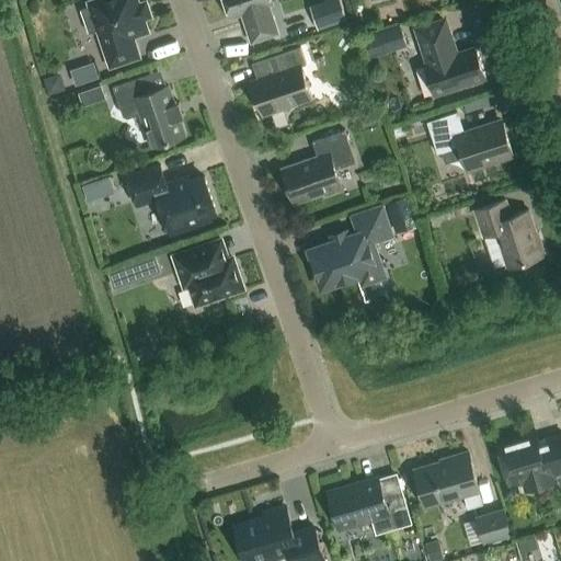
[(142,20),(151,18),(146,2),(140,4),(138,0),(101,0),(91,3),(92,7),(81,10),(90,33),(100,30),(112,65),(138,56),(132,36),(147,31),(142,20)]
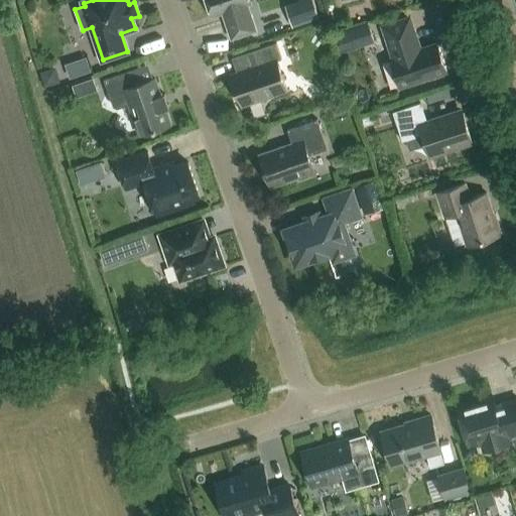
[(232,39),(257,31),(248,5),(252,4),(250,0),(207,0),(213,17),(223,13),(232,39)]
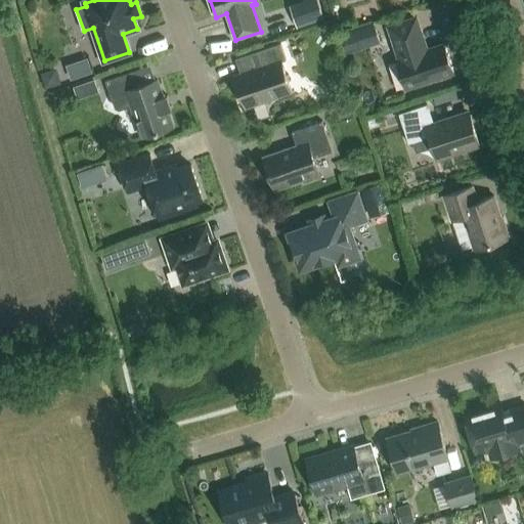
[(317,0),(307,0),(303,2),(310,24),(324,19),(317,0)]
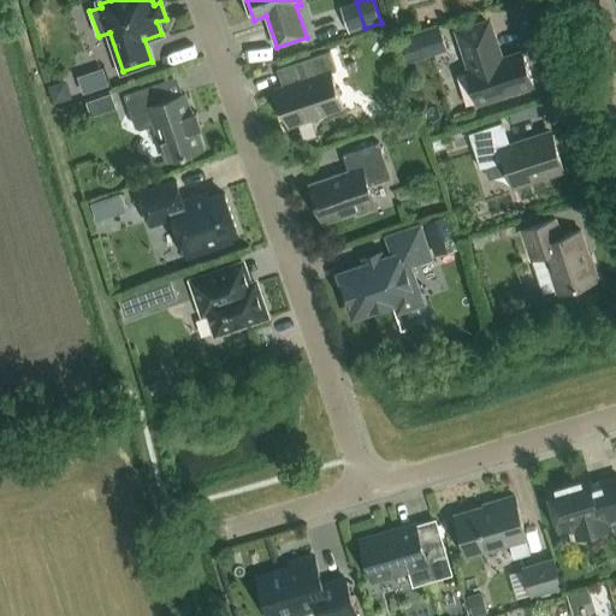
[(478,105),(534,86),(522,52),(503,59),(490,21),(457,31),(469,70),(467,71),(478,105)]
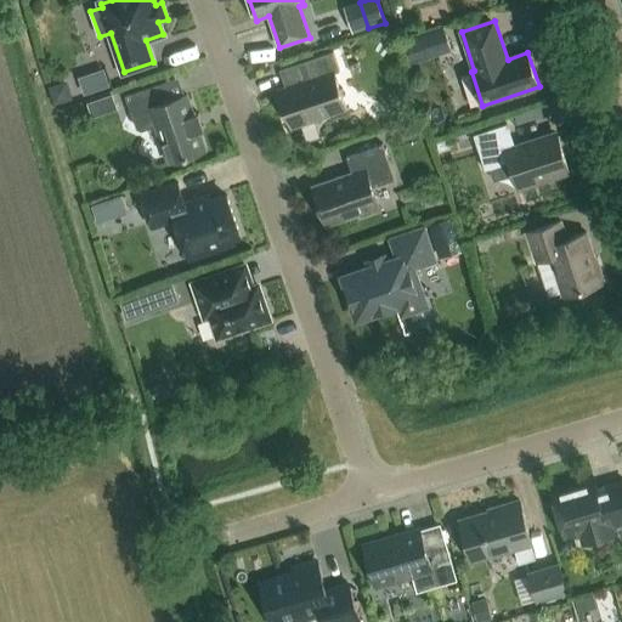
[(444,27),(402,41),(406,54),(448,39),(444,27)]
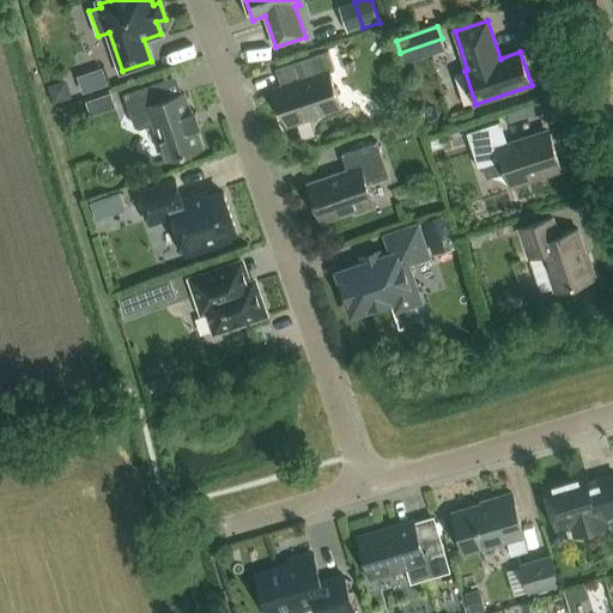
[(289,126),(341,108),(329,73),(335,71),(328,52),(297,62),(303,80),(275,90),(289,126)]
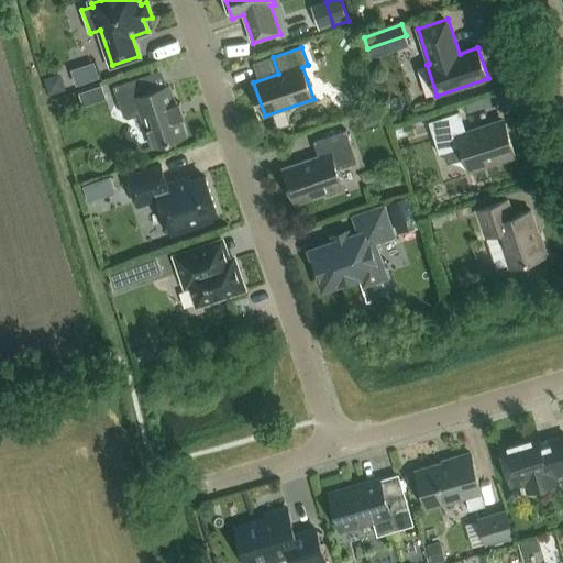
[(68,67),(73,83),(98,76),(94,59),(68,67)]
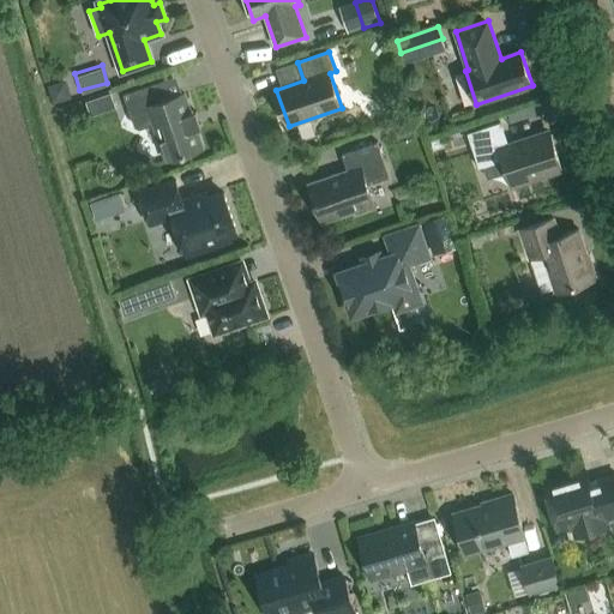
[(61,82),(49,85),(55,102),(72,97),(70,85),(61,82)]
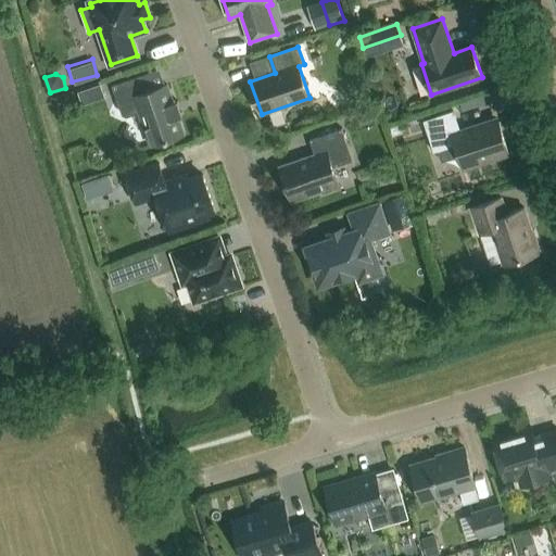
[(151,146),(185,135),(178,117),(182,115),(178,102),(174,103),(167,86),(147,92),(141,76),(112,86),(124,118),(140,113),(151,146)]
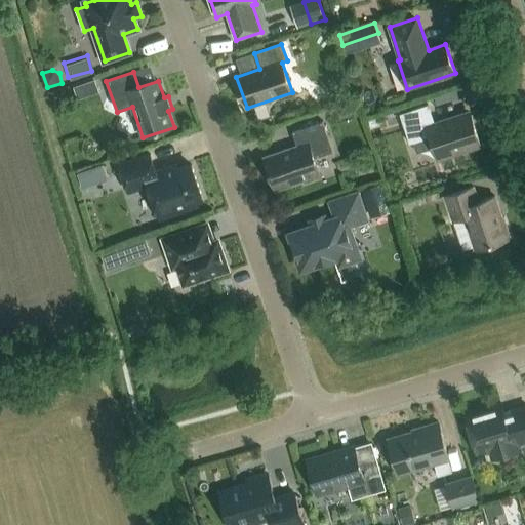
[(93,79),(75,85),(79,98),(97,91),(93,79)]
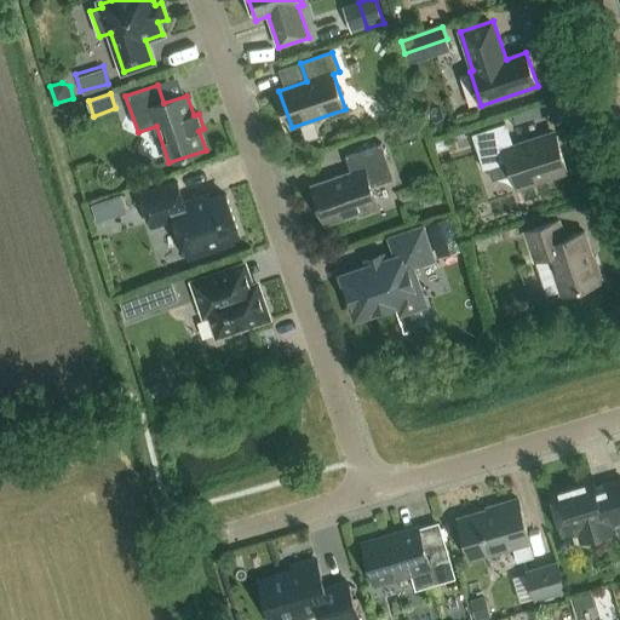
[(520,188),(566,172),(554,133),(512,147),(505,124),(472,135),(484,170),(510,161),(520,188)]
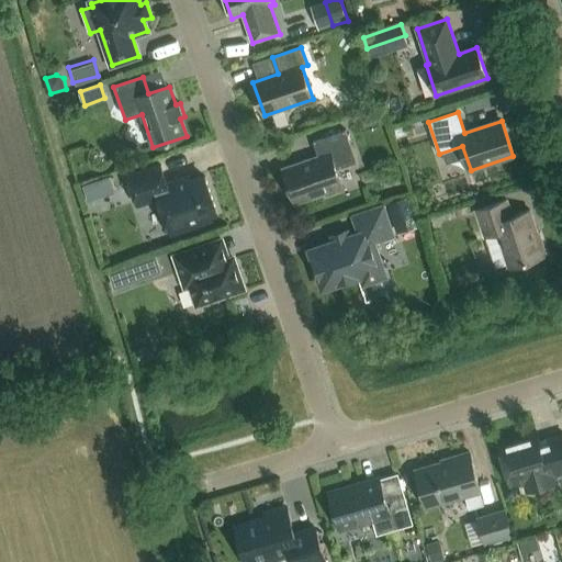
[(357,163),(356,159),(346,131),(313,142),(318,156),(283,169),(295,204),(326,193),(326,195),(344,190),(337,169),(357,163)]
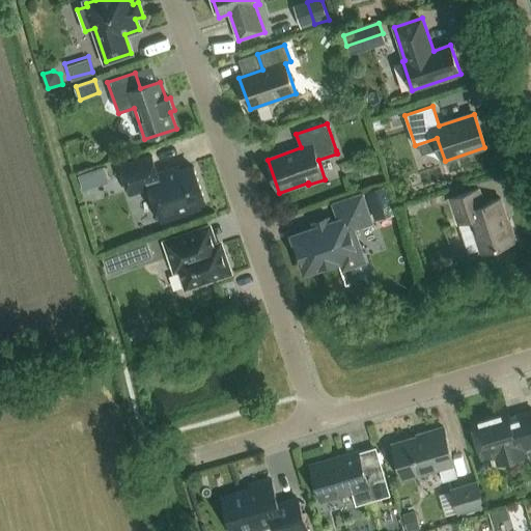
[(192,205),(205,201),(194,168),(180,172),(179,168),(159,175),(152,157),(121,167),(130,193),(149,187),(161,220),(193,210),(192,205)]
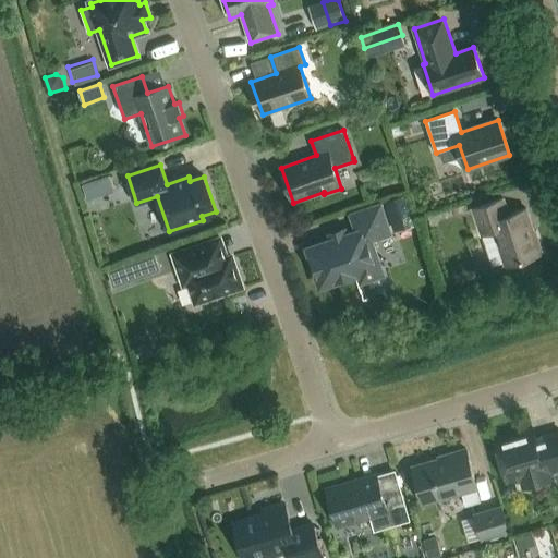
[(109,177),(97,180),(102,195),(114,192),(109,177)]
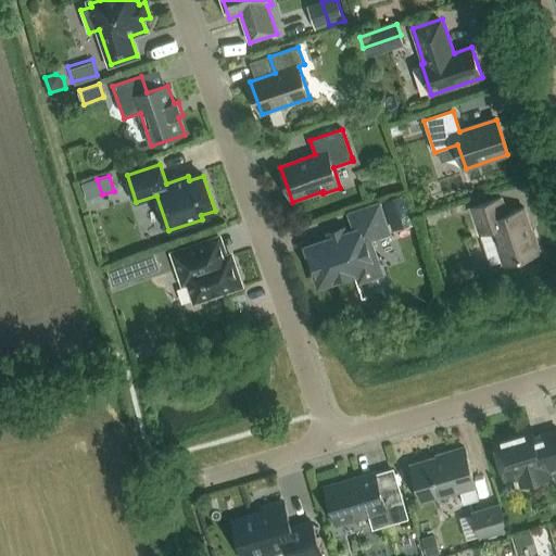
[(402,194),(382,200),(390,223),(409,216),(402,194)]
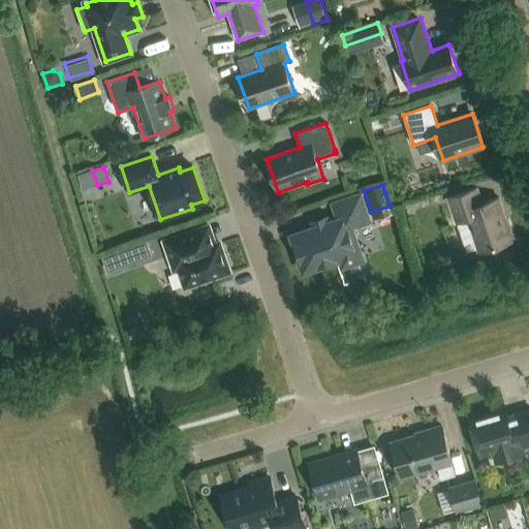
[(479,252),(515,241),(508,220),(506,220),(499,198),(483,204),(477,188),(448,198),(457,223),(469,219),(479,252)]
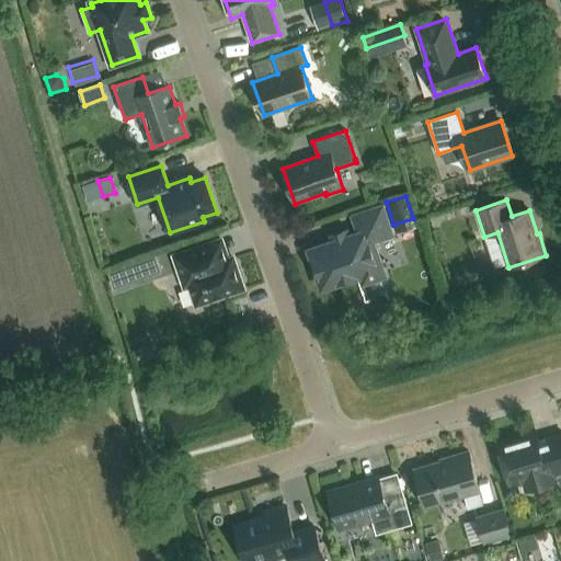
[(347,235),(333,239),(334,242),(310,250),(323,287),(361,275),(362,279),(385,273),(374,241),(393,236),(382,205),(353,215),(358,235),(348,238),(347,235)]
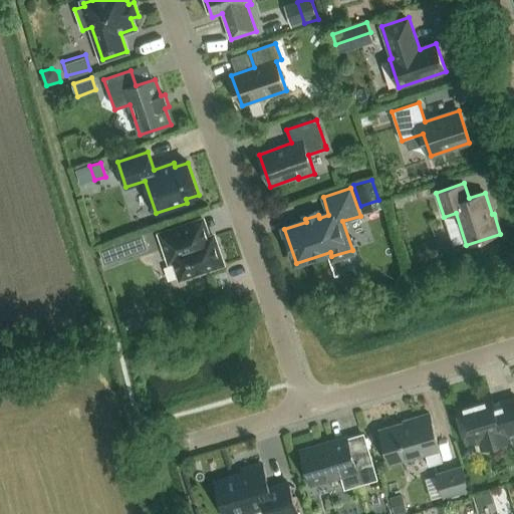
[(421,191),(424,200),(433,197),(430,188),(421,191)]
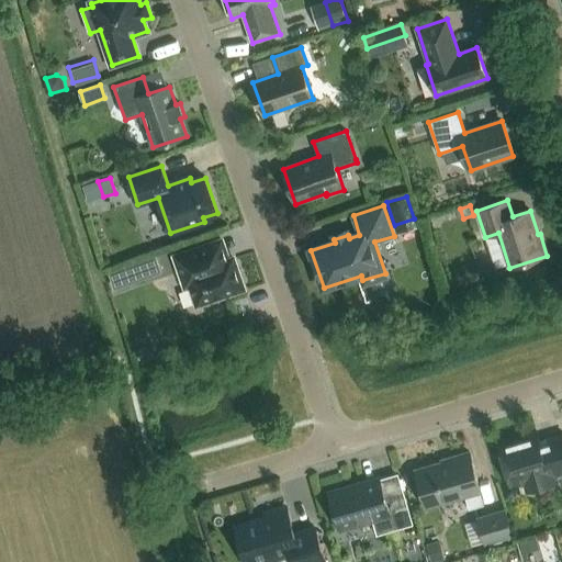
[(198,305),(244,289),(234,259),(212,267),(205,247),(176,257),(182,278),(188,276),(198,305)]
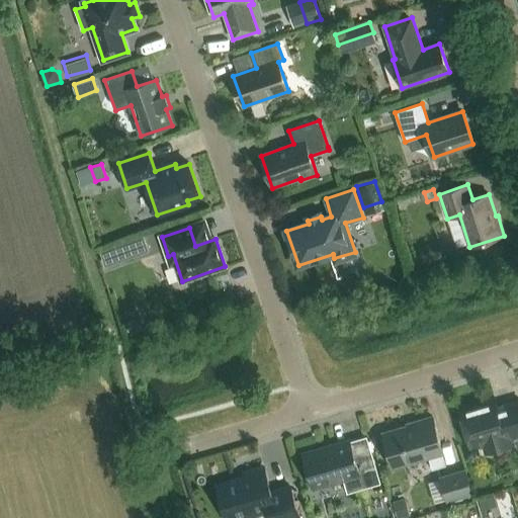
[(122,243),(100,250),(106,265),(127,257),(122,243)]
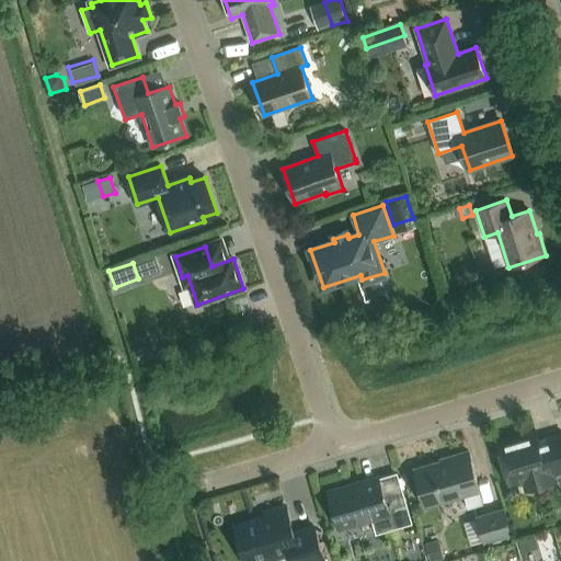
[(549,474),(560,470),(560,434),(539,442),(536,432),(499,443),(511,487),(528,481),(530,490),(551,483),(549,474)]
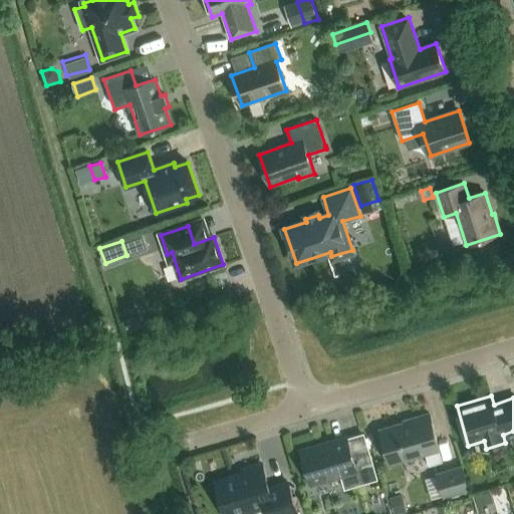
[(429,466),(443,462),(439,449),(440,449),(430,414),(412,419),(412,422),(380,432),(383,441),(381,445),(383,452),(388,454),(391,464),(425,453),(429,466)]
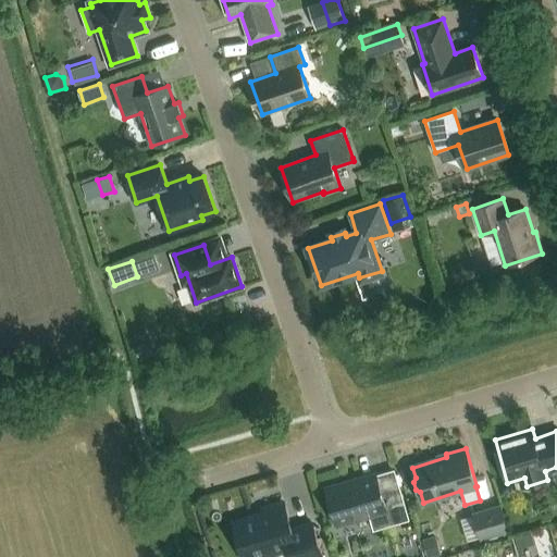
[(374,529),(408,519),(399,490),(382,495),(376,474),(326,490),(336,524),(370,514),(374,529)]
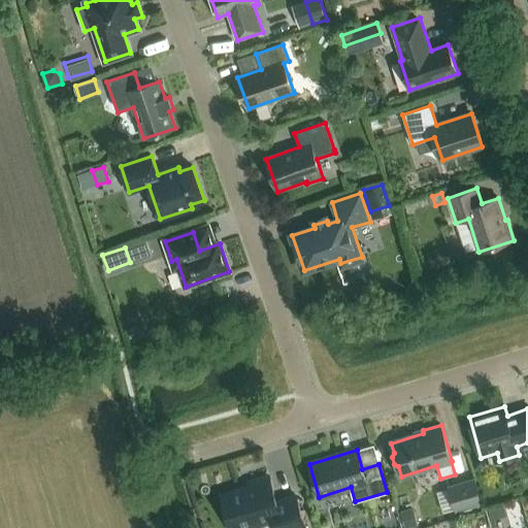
[(250,483),(251,487),(222,495),(231,527),(242,527),(273,519),(276,527),(302,527),(305,527),(296,496),(276,502),(269,476),(250,483)]
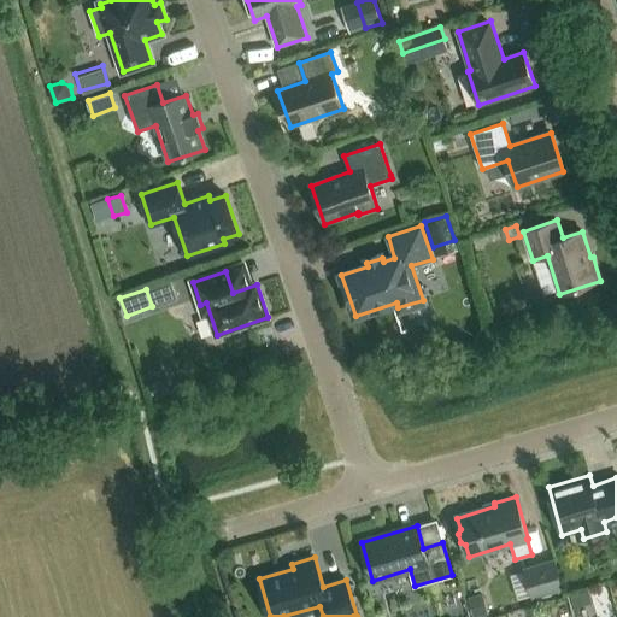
[(524,565),(533,598),(565,589),(556,557),(524,565)]
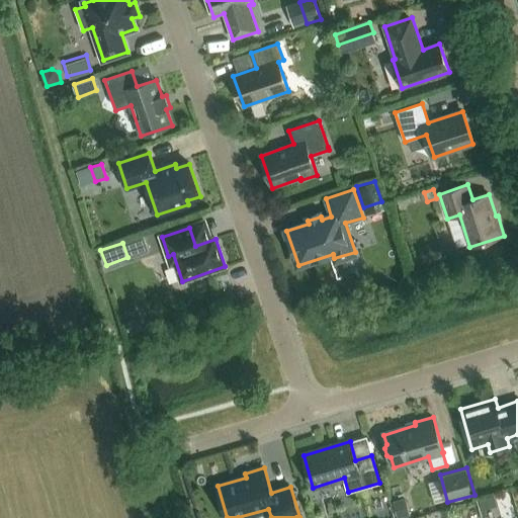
[(404,499),(393,502),(397,517),(402,517),(409,516),(404,499)]
